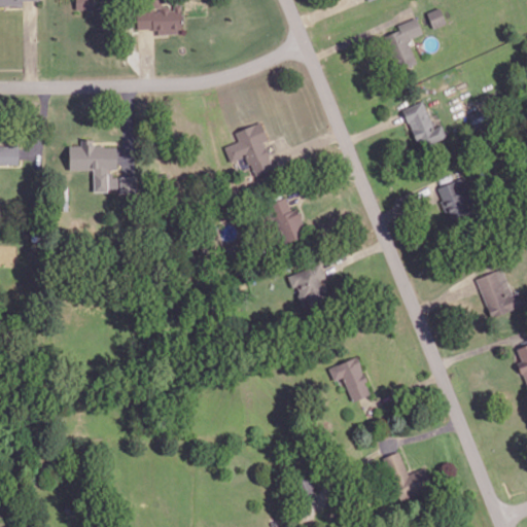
[(96,0),(76,0),(76,8),(99,8),(99,0),(96,0)]
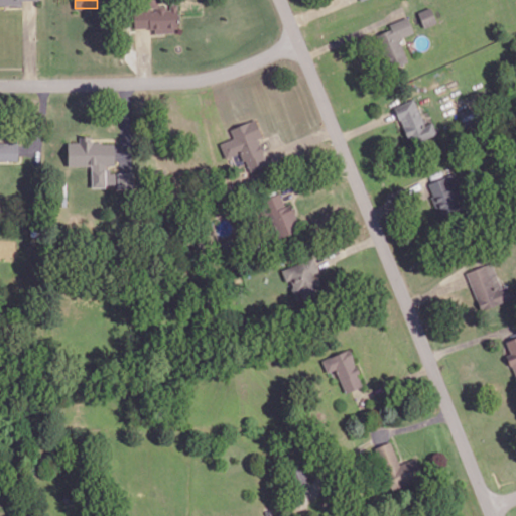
[(177,5),(134,7),(134,28),(153,27),(153,33),(178,32),(177,5)]
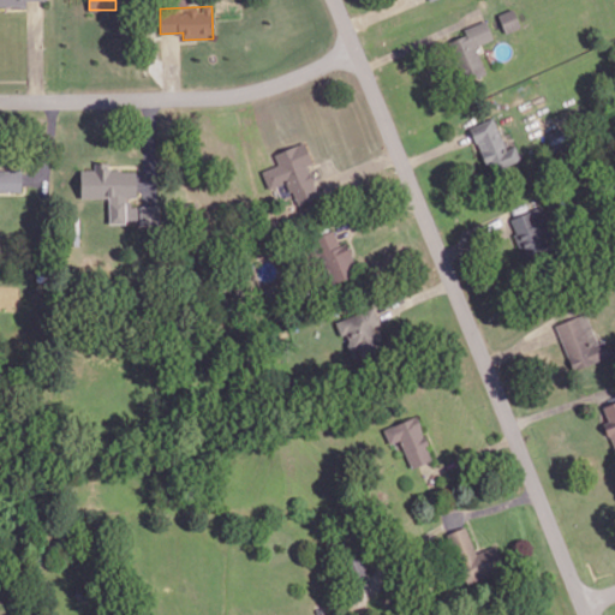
[(520,28),(513,7),(497,13),(506,34),(520,28)]
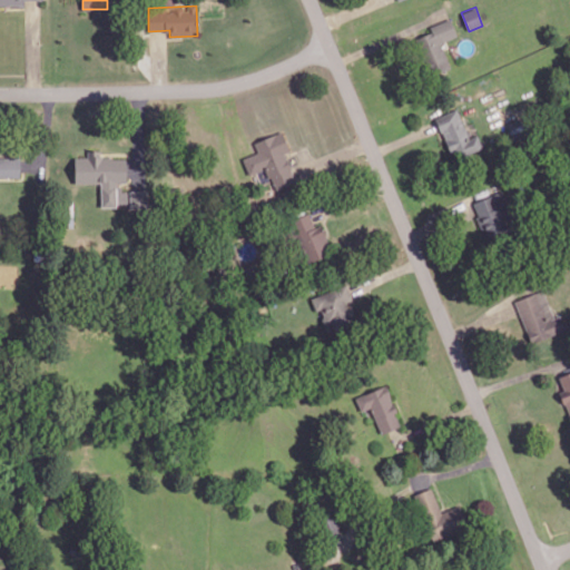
[(451,68),(441,42),(457,36),(450,19),(413,33),(429,76),(451,68)]
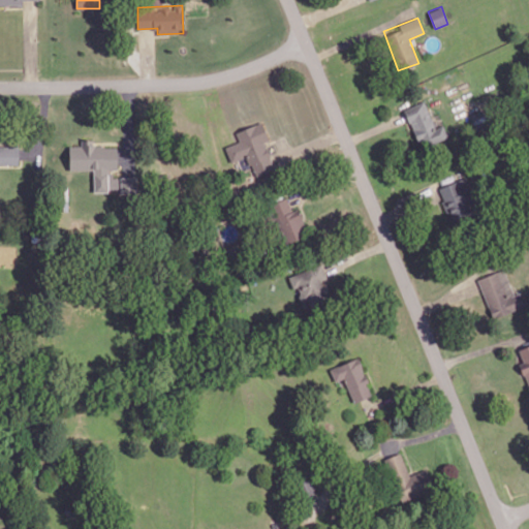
[(405,107),(418,146),(447,136),(442,123),(433,125),(425,100),(405,107)]
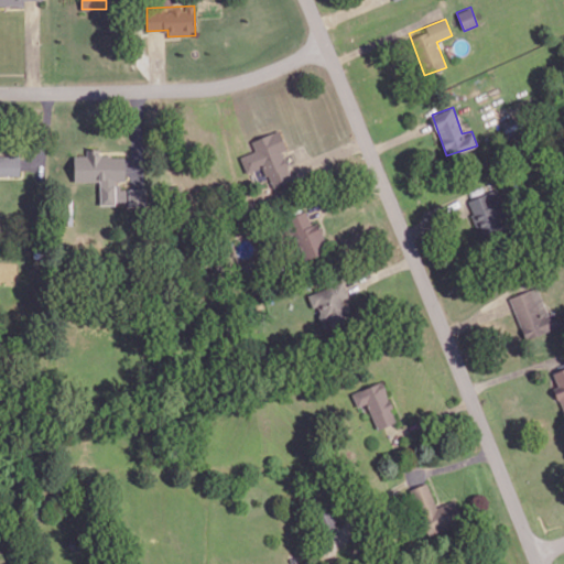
[(293,181),(282,151),(286,150),(279,129),(249,140),(253,151),(239,155),(246,173),(262,166),(270,188),(293,181)]
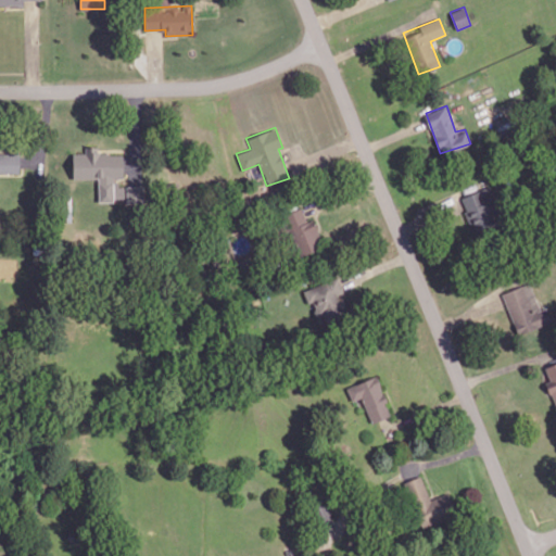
[(99,203),(125,202),(125,197),(114,197),(114,177),(124,177),(124,153),(98,153),(98,146),(85,146),(86,152),(73,153),(74,179),(98,178),(99,203)]
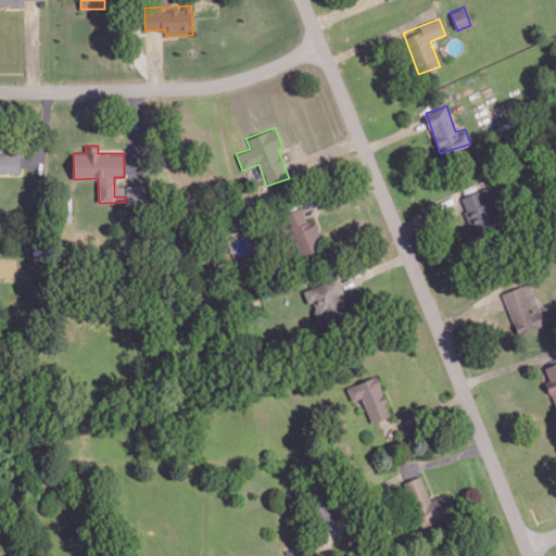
[(0,173),(21,173),(20,152),(0,152),(0,173)]
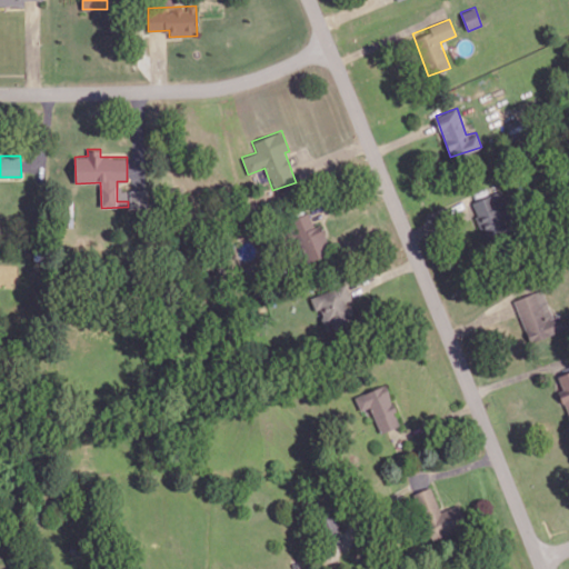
[(473,198),(486,233),(509,226),(495,185),(483,188),(486,195),(473,198)]
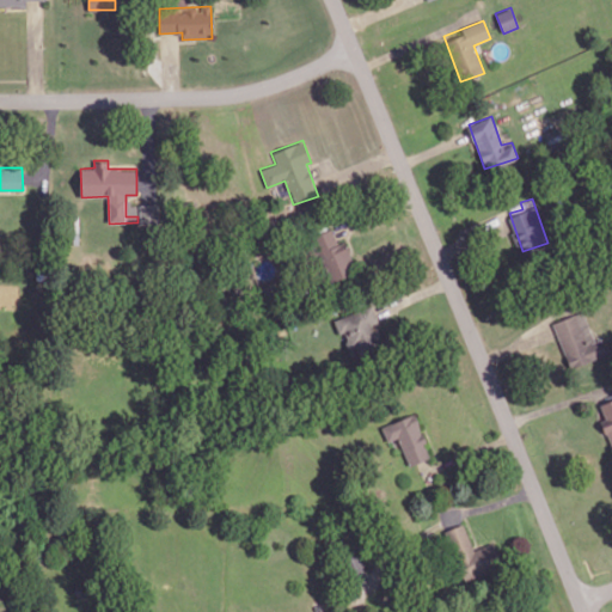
[(139,224),(158,224),(158,204),(140,203),(139,224)]
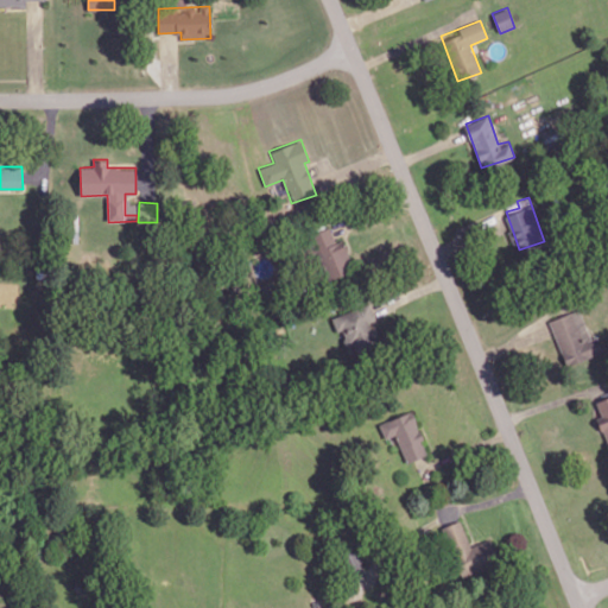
[(336,242),(330,227),(308,235),(324,277),(353,266),(343,240),(336,242)]
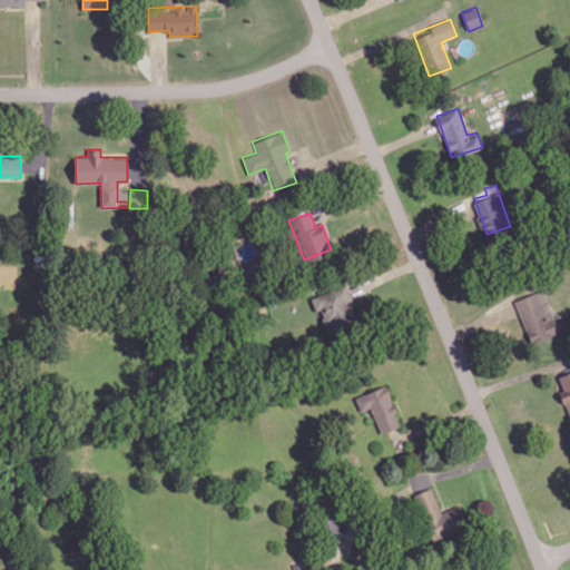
[(325,324),(354,316),(346,285),(311,295),(315,310),(321,308),(325,324)]
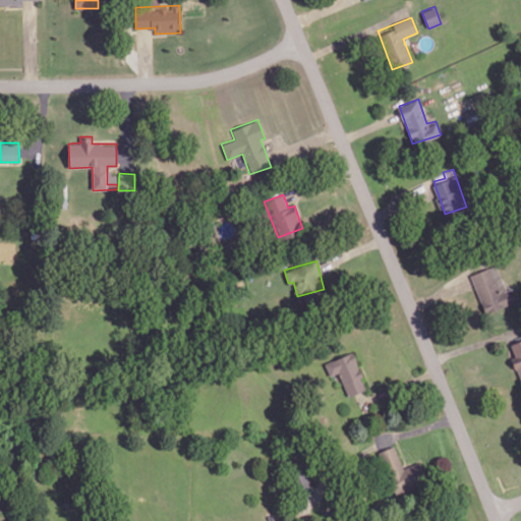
[(485,313),(506,305),(501,293),(507,291),(496,265),(470,275),(485,313)]
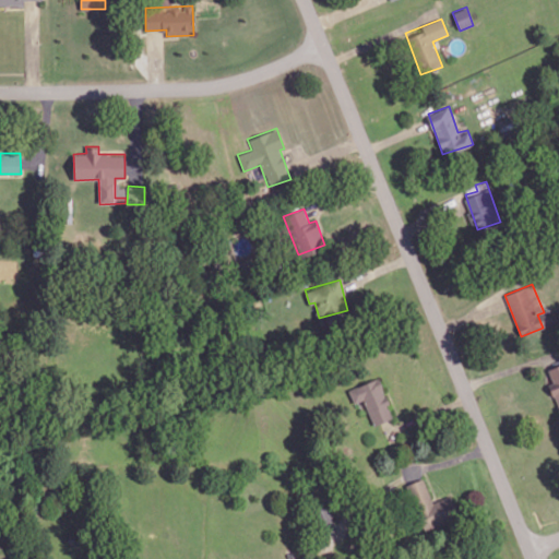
[(552,383),(550,383),(558,413),(558,412),(558,361),(548,366),(552,383)]
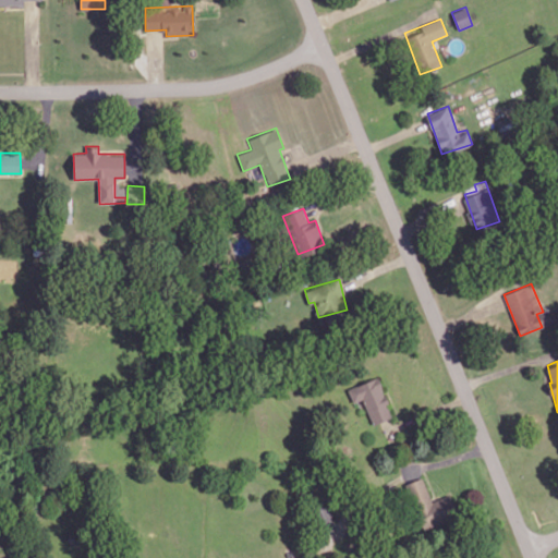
[(348,388),(353,402),(362,399),(373,425),(393,416),(377,377),(348,388)]
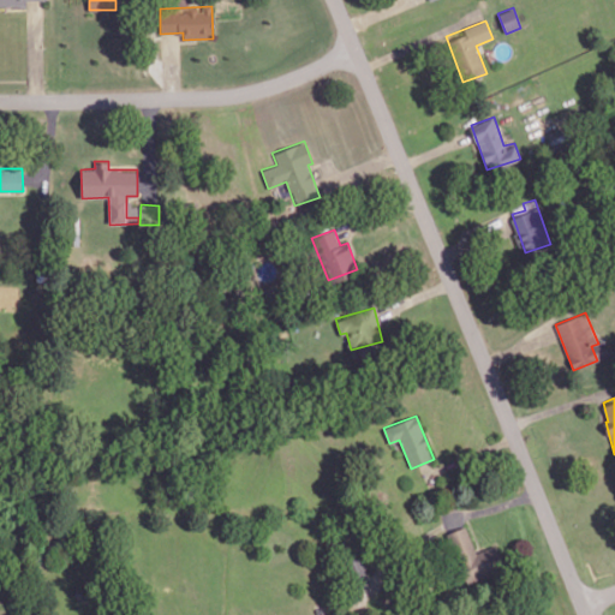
[(464,581),(503,568),(496,548),(476,555),(466,526),(447,532),(464,581)]
